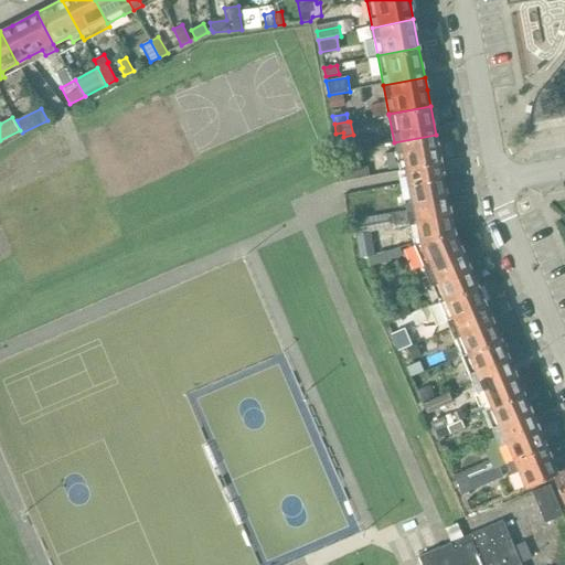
[(441,163),(436,135),(394,142),(400,170),(403,183),(444,176),(441,163)]
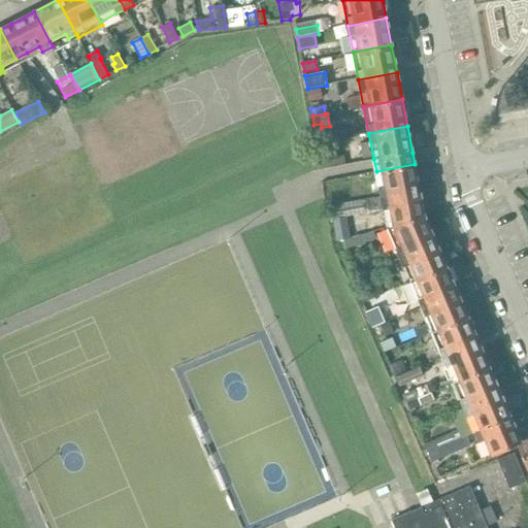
[(320,169),(344,164),(343,155),(318,160),(320,169)]
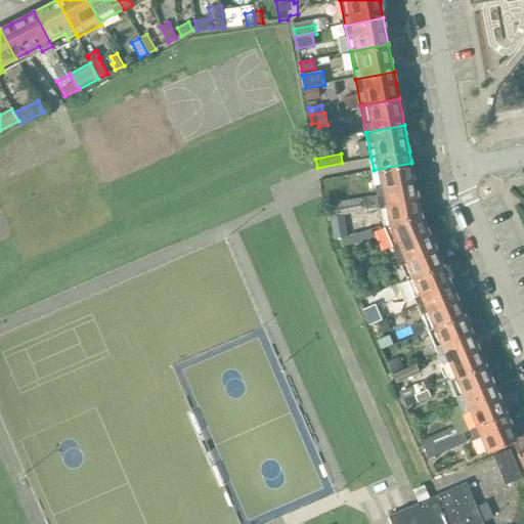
[(416,188),(411,163),(374,170),(378,195),(416,188)]
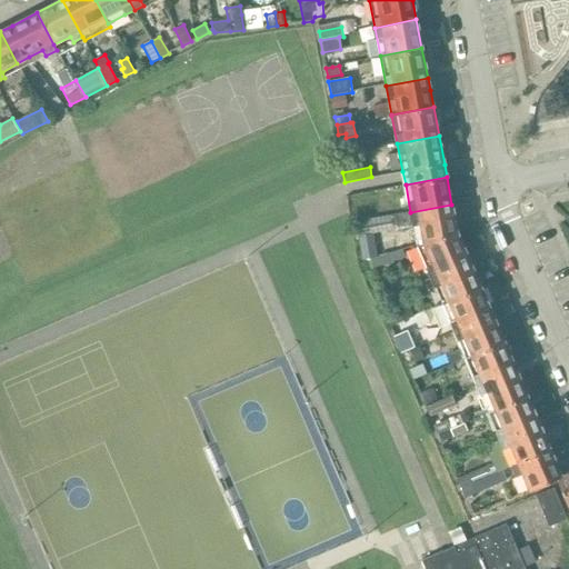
[(451,205),(410,212),(412,221),(419,220),(422,238),(416,239),(417,245),(457,232),(451,205)]
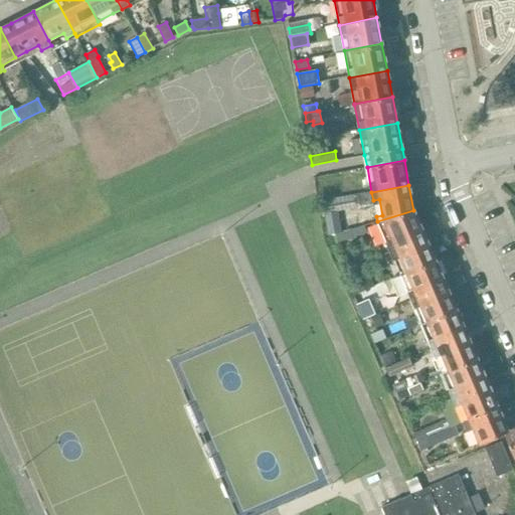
[(353,195),(322,200),(325,213),(355,209),(353,195)]
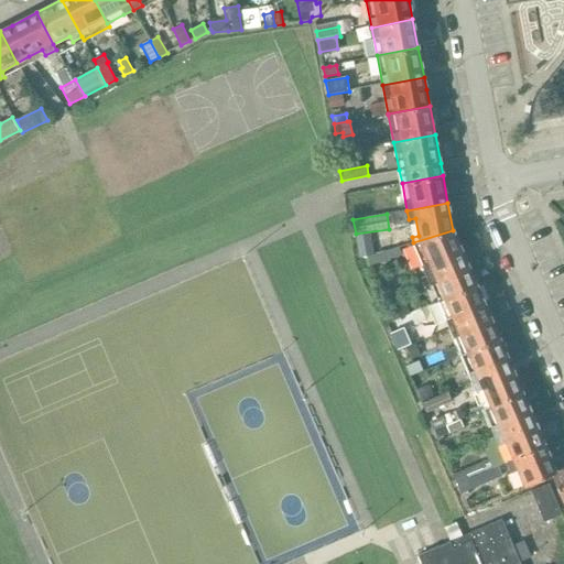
[(465,258),(453,230),(413,242),(426,275),(465,258)]
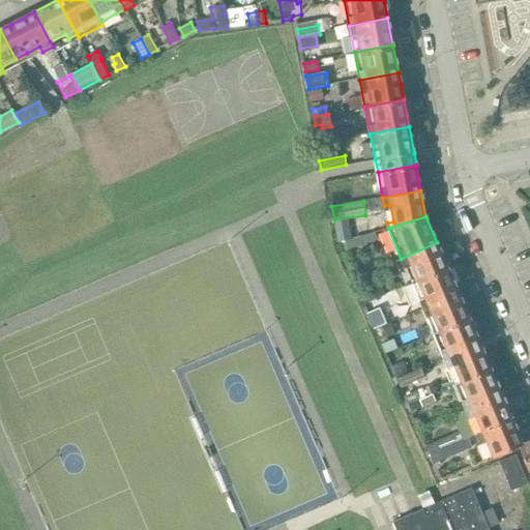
[(367,243),(365,234),(352,238),(355,246),(367,243)]
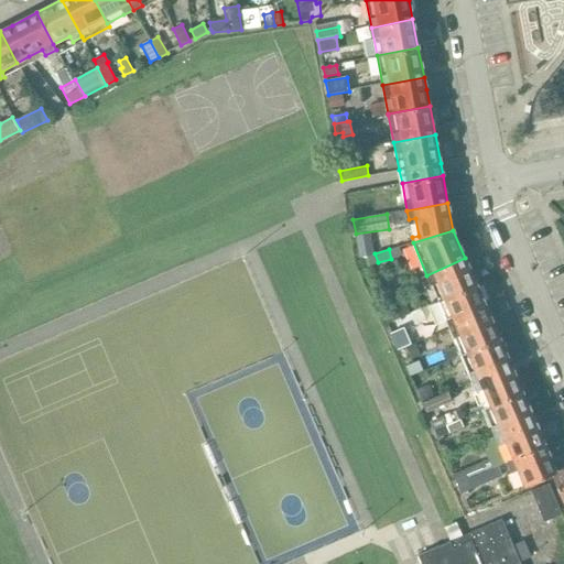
[(360,258),(364,267),(378,262),(375,253),(360,258)]
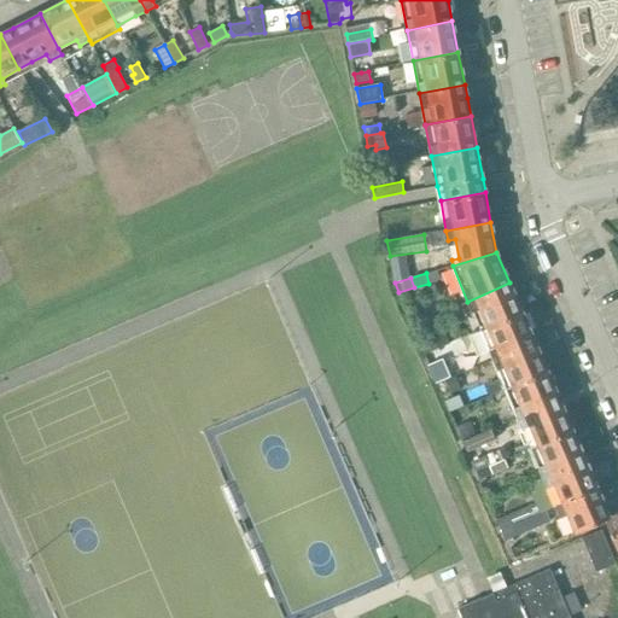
[(509,283),(467,302),(481,331),(523,313),(509,284),(509,283)]
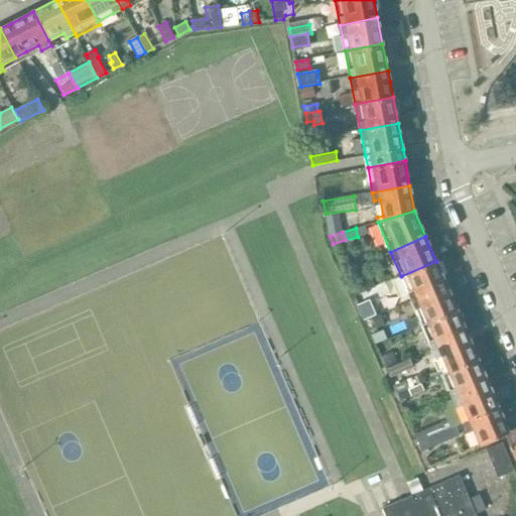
[(436,261),(401,276),(411,300),(446,285),(436,261)]
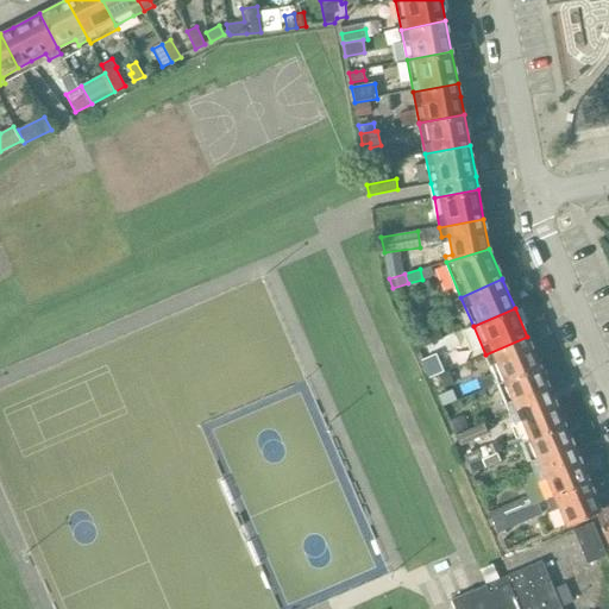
[(439,330),(415,340),(419,349),(431,344),(443,339),(439,330)]
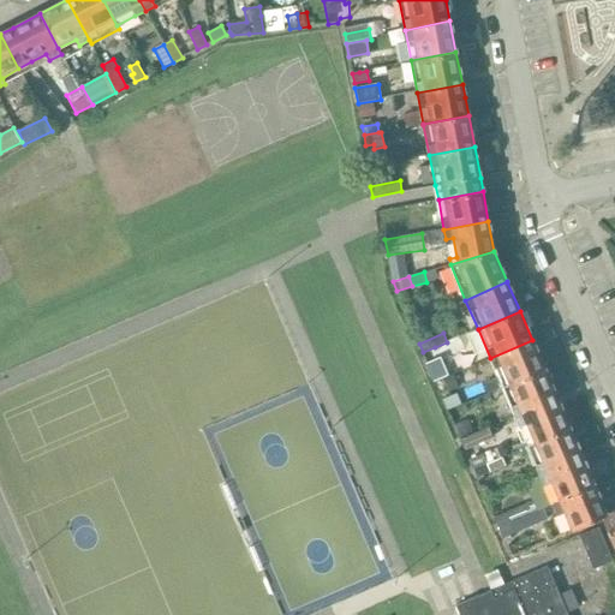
[(490,358),(502,387),(544,370),(532,340),(490,358)]
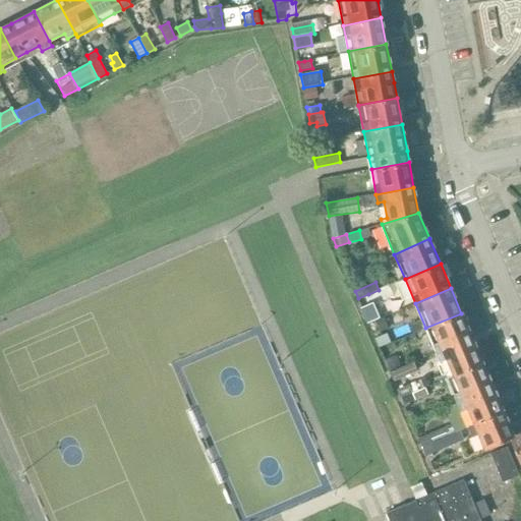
[(371,301),(368,294),(358,298),(361,306),(371,301)]
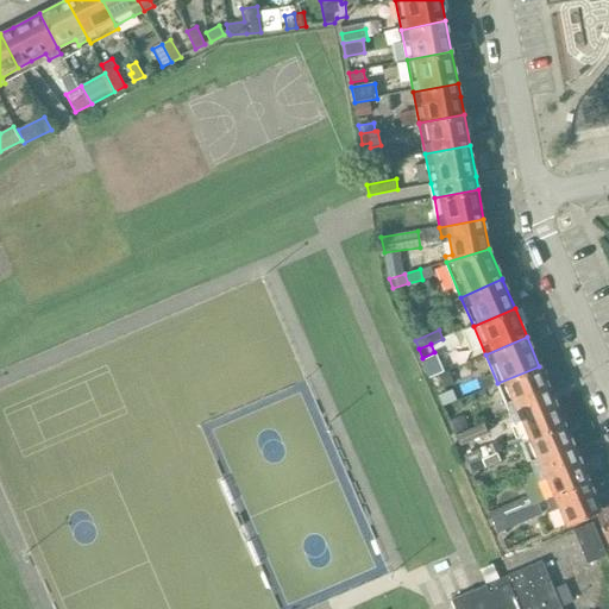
[(441,372),(437,359),(426,364),(431,376),(441,372)]
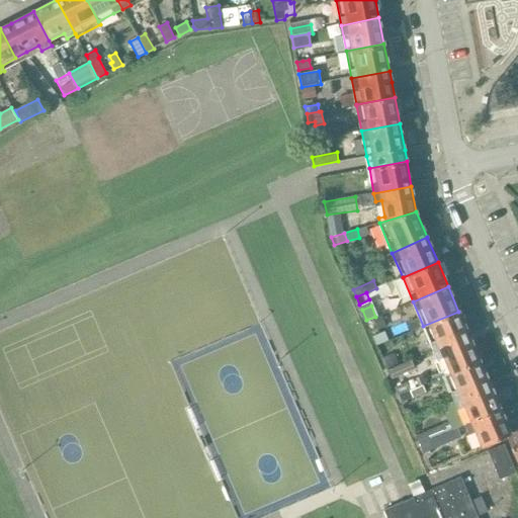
[(469,336),(458,312),(423,326),(434,351),(469,336)]
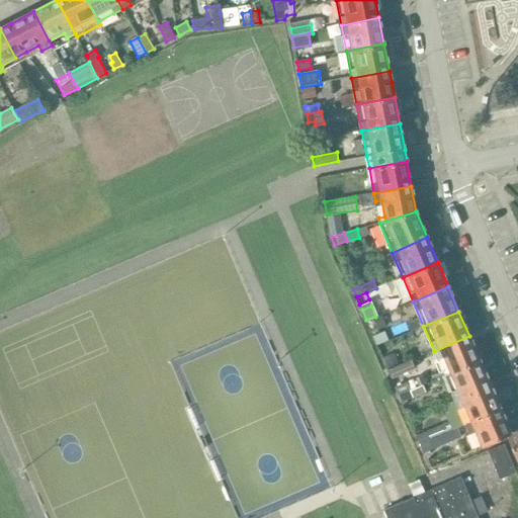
[(381,316),(373,319),(377,329),(385,326),(381,316)]
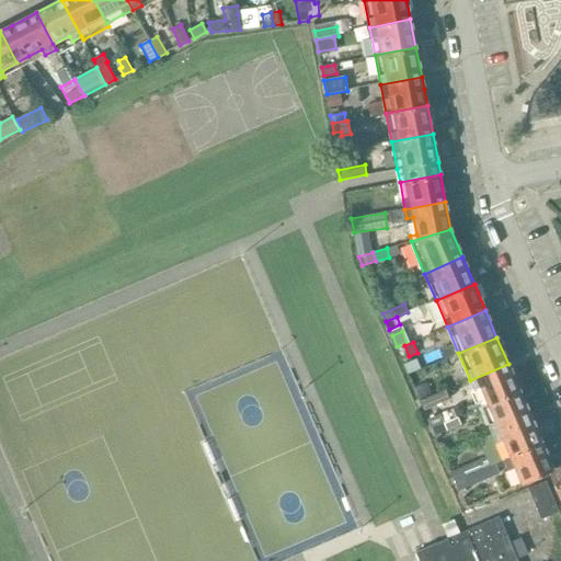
[(416,359),(404,365),(409,373),(420,368),(416,359)]
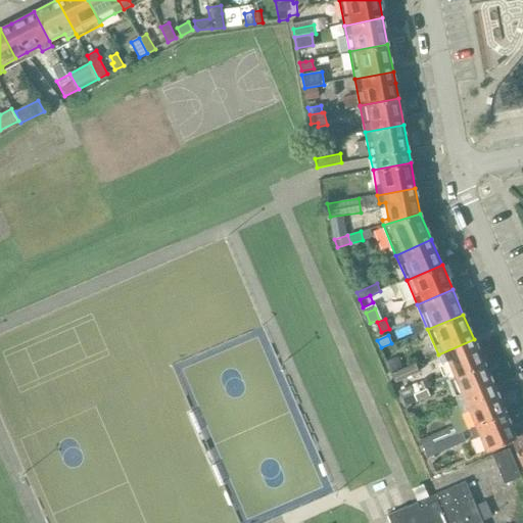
[(484,364),(474,339),(438,354),(448,379),(484,364)]
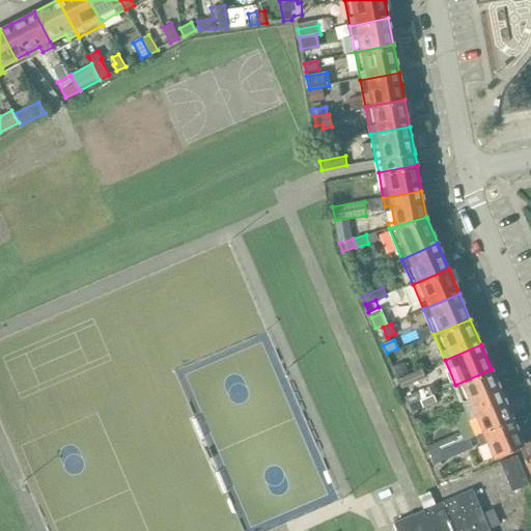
[(426,378),(422,368),(410,373),(414,383),(426,378)]
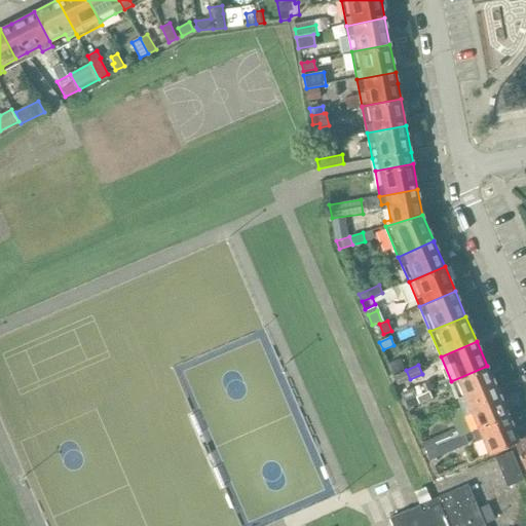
[(497,390),(487,366),(451,381),(462,406),(497,390)]
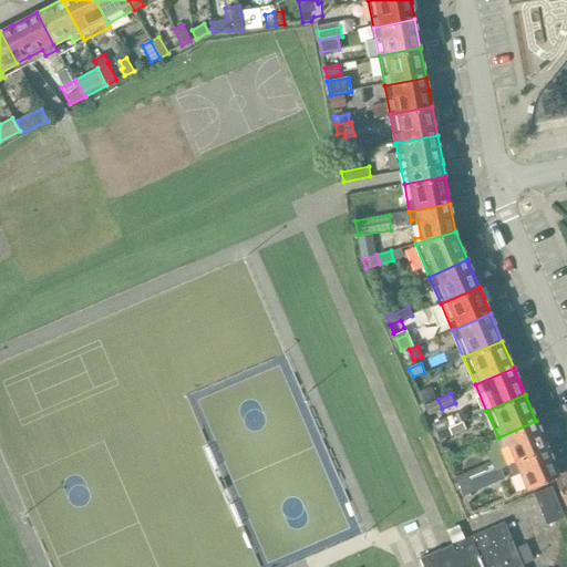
[(424,404),(429,414),(442,409),(437,399),(424,404)]
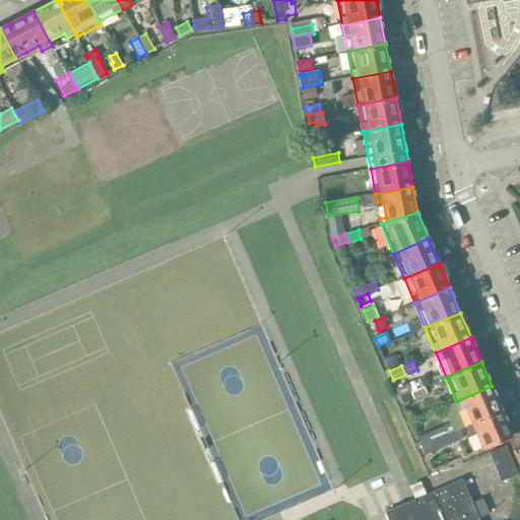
[(408,384),(396,388),(399,397),(417,389),(414,382),(408,384)]
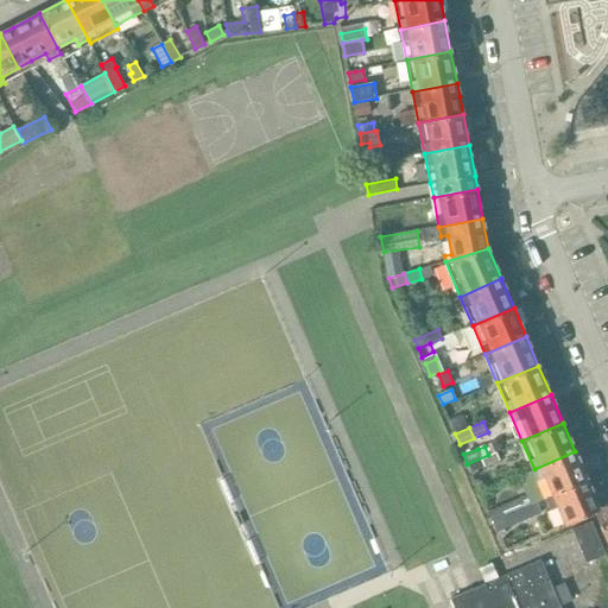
[(534,469),(546,499),(588,481),(575,451),(534,469)]
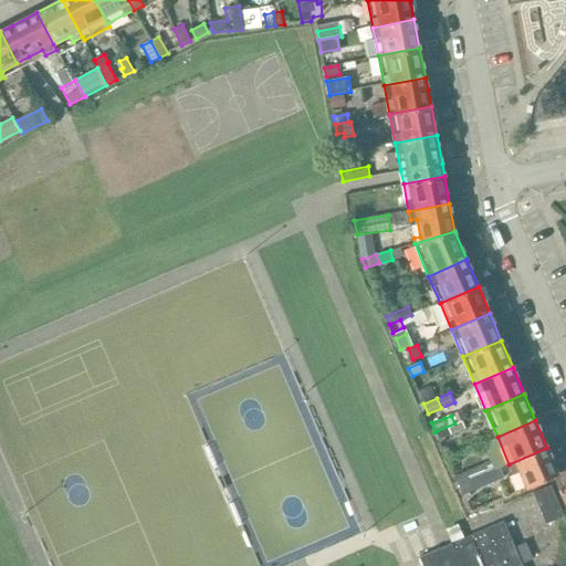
[(438,440),(465,429),(462,421),(454,423),(435,432),(438,440)]
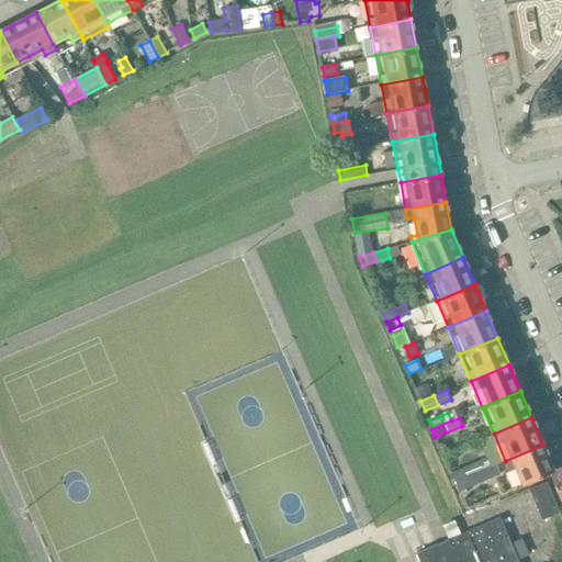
[(517,487),(551,473),(554,471),(543,445),(505,461),(517,487)]
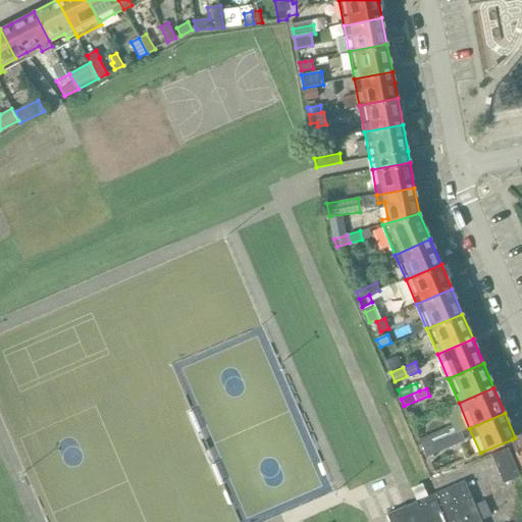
[(453,424),(419,439),(422,447),(456,432),(453,424)]
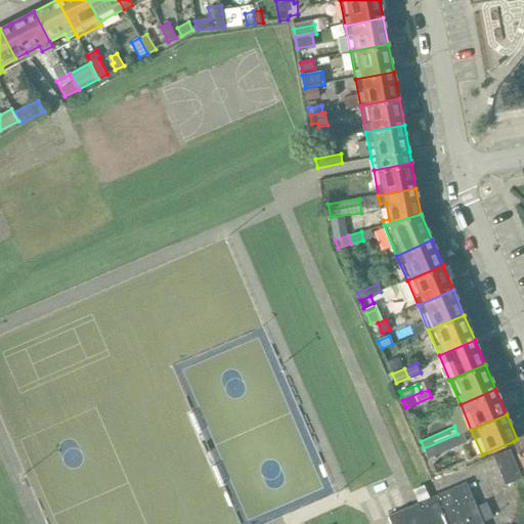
[(428,459),(466,443),(462,432),(457,434),(424,448),(428,459)]
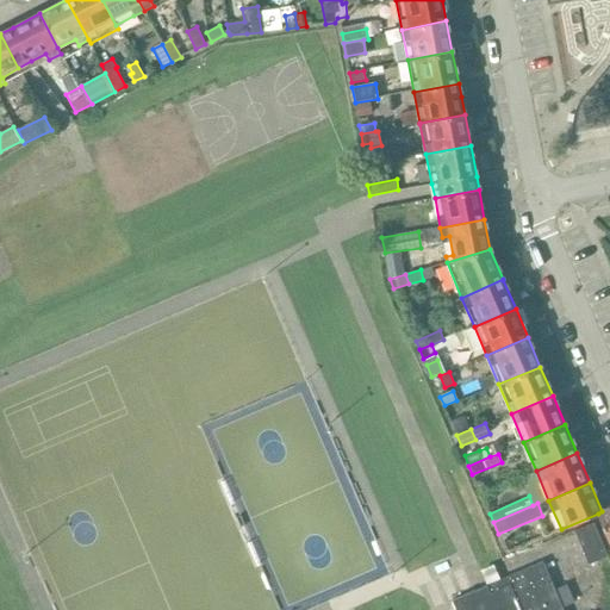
[(609,508),(602,511),(598,514),(609,542),(609,508)]
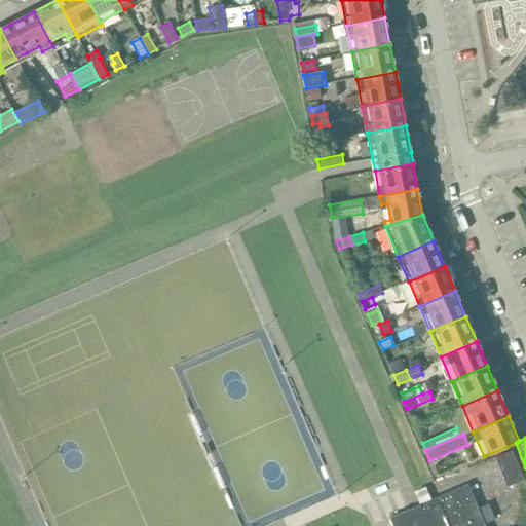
[(499,467),(516,460),(513,451),(496,458),(499,467)]
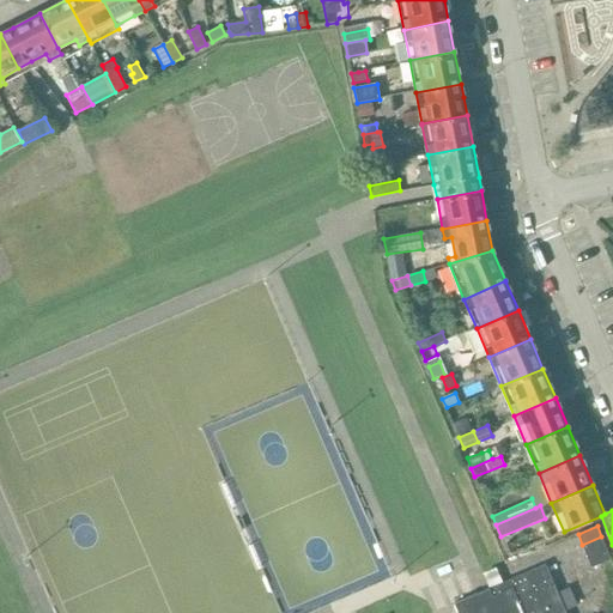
[(601,536),(582,545),(592,568),(611,559),(601,536)]
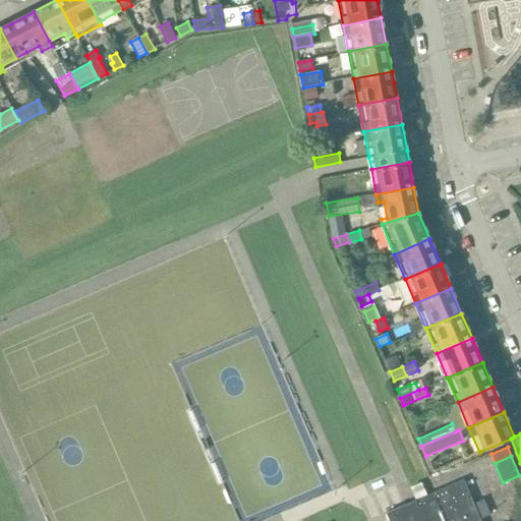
[(480,520),(463,479),(415,500),(386,513),(389,520),(480,520)]
